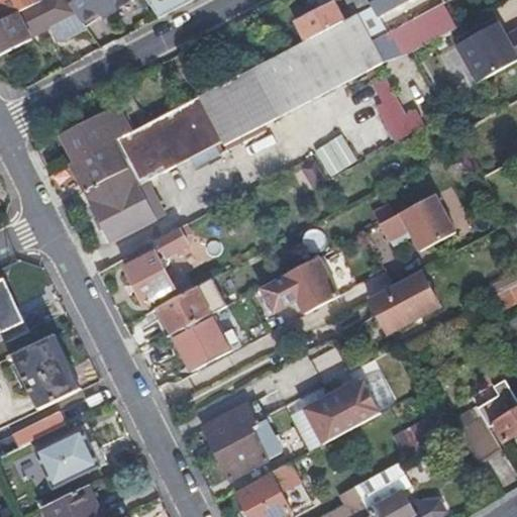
[(0,21),(0,56),(32,38),(29,34),(48,24),(74,11),(66,0),(39,0),(34,3),(18,12),(0,21)]
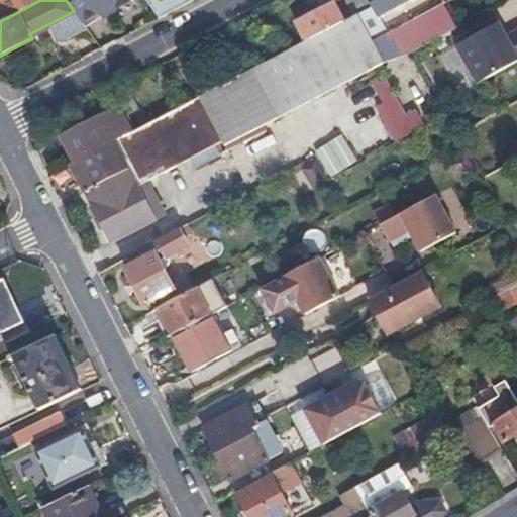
[(0,0),(0,21),(18,12),(34,3),(39,0),(0,0)]
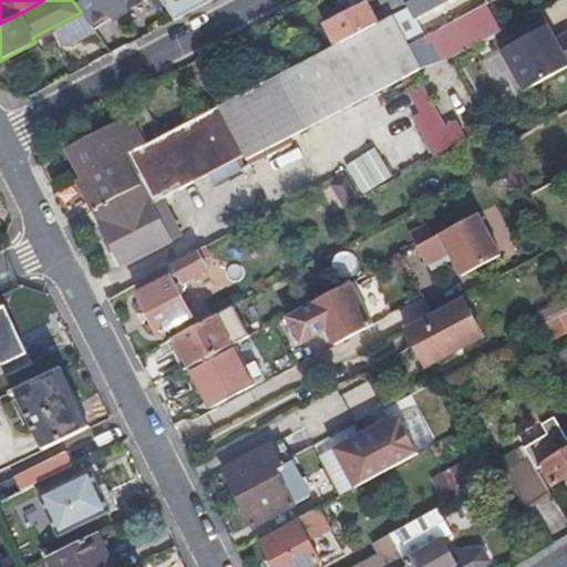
[(154,0),(168,20),(207,0),(154,0)]
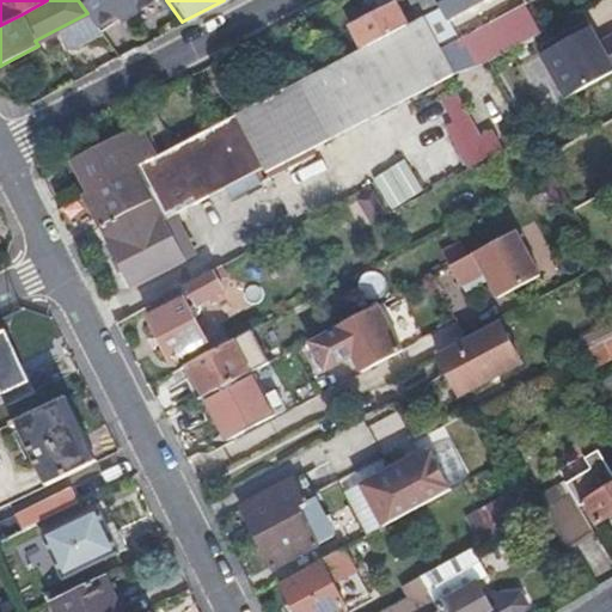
[(405,0),(416,18),(418,18),(441,6),(438,0),(405,0)]
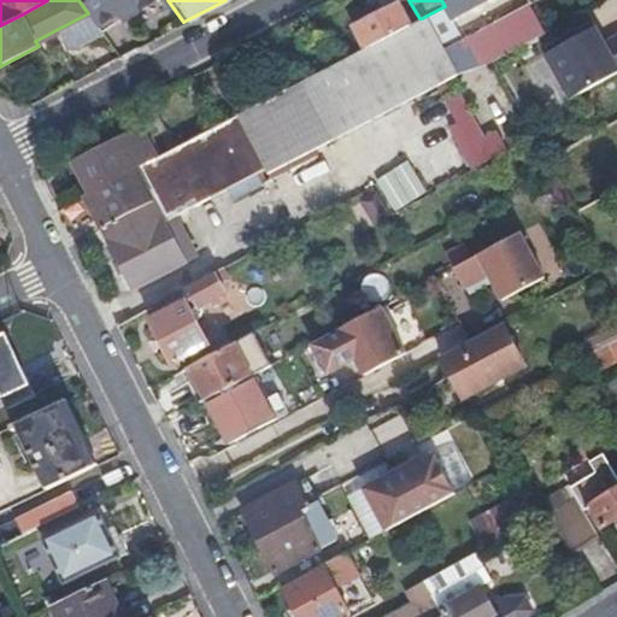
[(464,0),(447,9),(466,39),(535,1),(536,0),(464,0)]
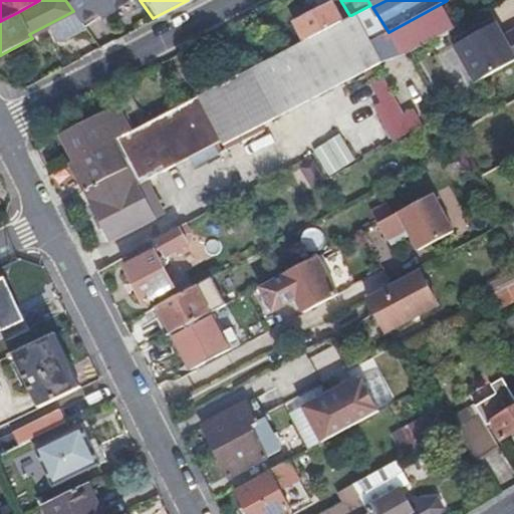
[(294,20),(303,39),(310,35),(339,20),(329,2),(294,20)]
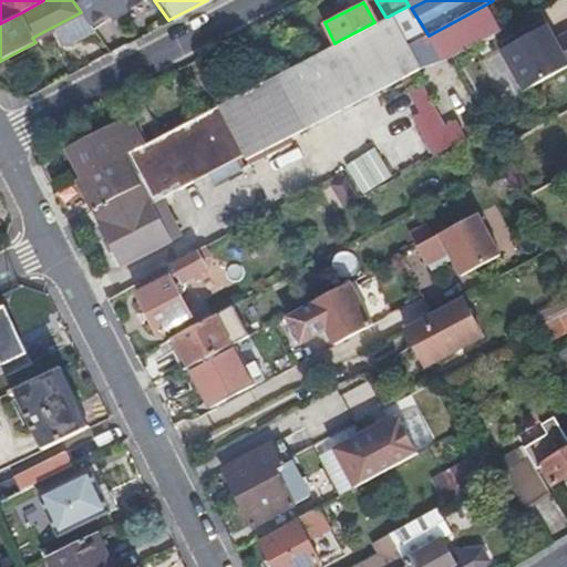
[(493,3),(443,31),(451,47),(502,20),(493,3)]
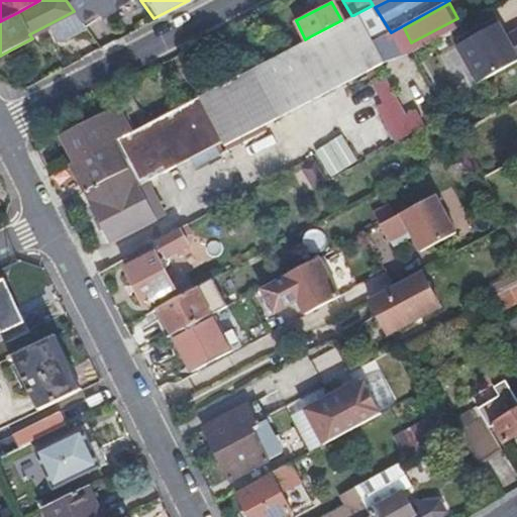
[(61,38),(84,26),(74,11),(48,24),(56,37),(61,38)]
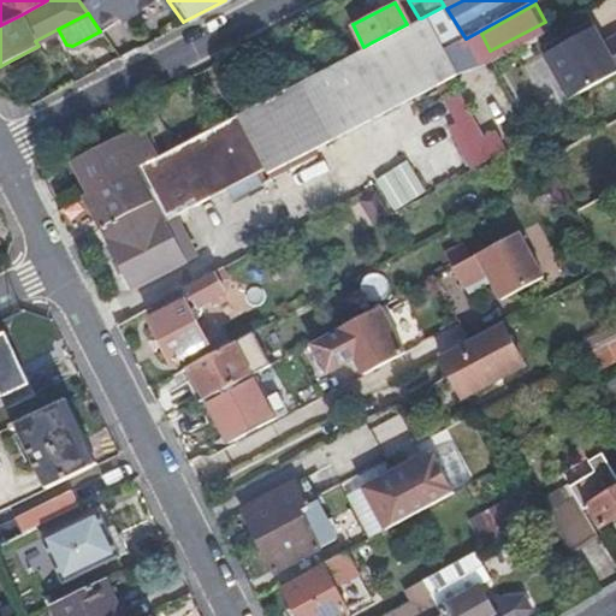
[(86,195),(82,196),(135,289),(193,256),(173,217),(260,170),(264,172),(451,75),(421,18),(419,18),(407,24),(372,42),(363,47),(330,65),(290,87),(155,158),(155,159),(86,195)]
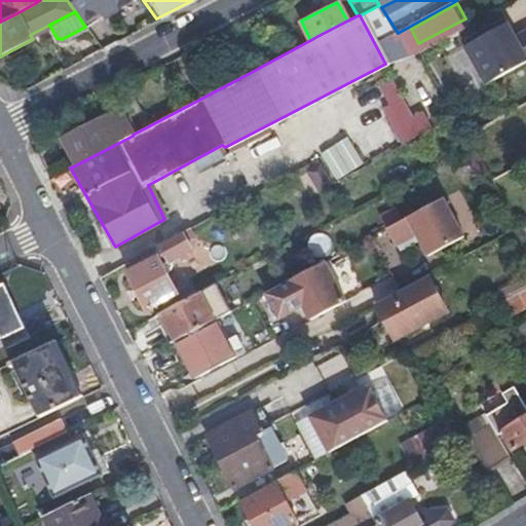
[(488,84),(525,66),(525,40),(516,20),(468,42),(488,84)]
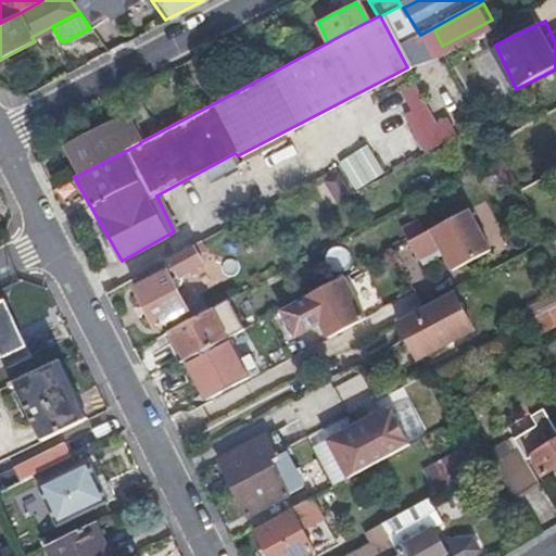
[(460,134),(449,115),(441,119),(412,74),(396,83),(414,110),(405,115),(429,153),(460,134)]
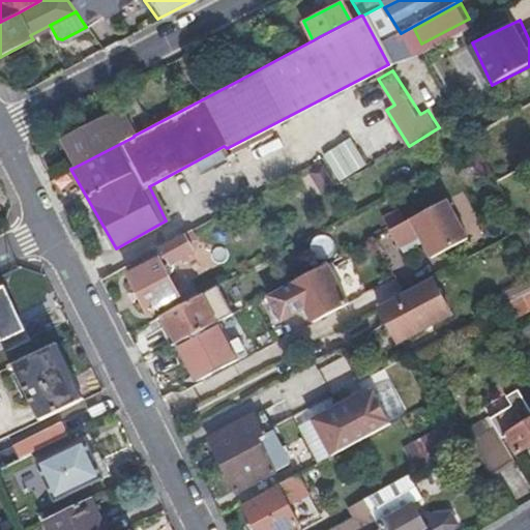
[(60,142),(74,168),(134,137),(120,111),(60,142)]
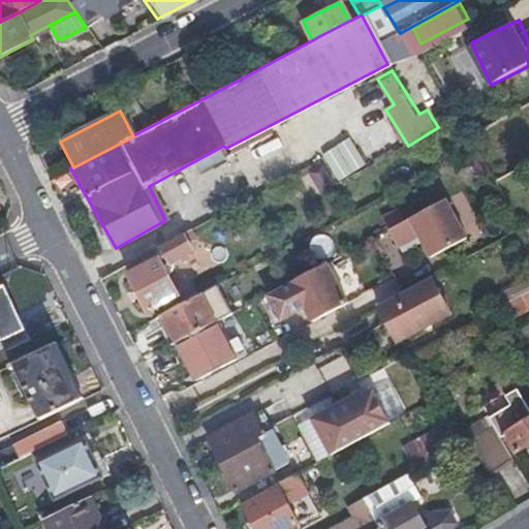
[(341,182),(368,164),(351,137),(323,154),(341,182)]
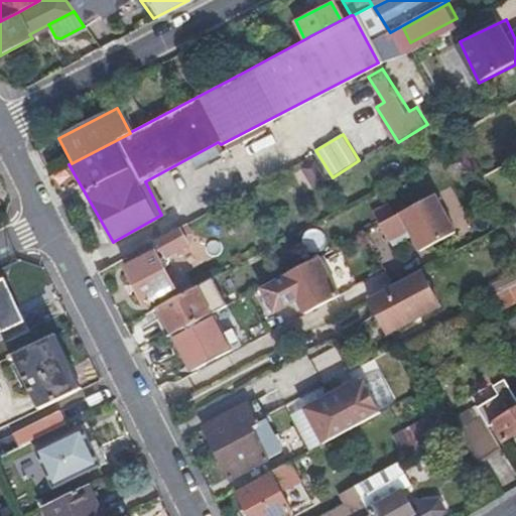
[(479,172),(465,145),(457,149),(471,176),(476,173),(479,172)]
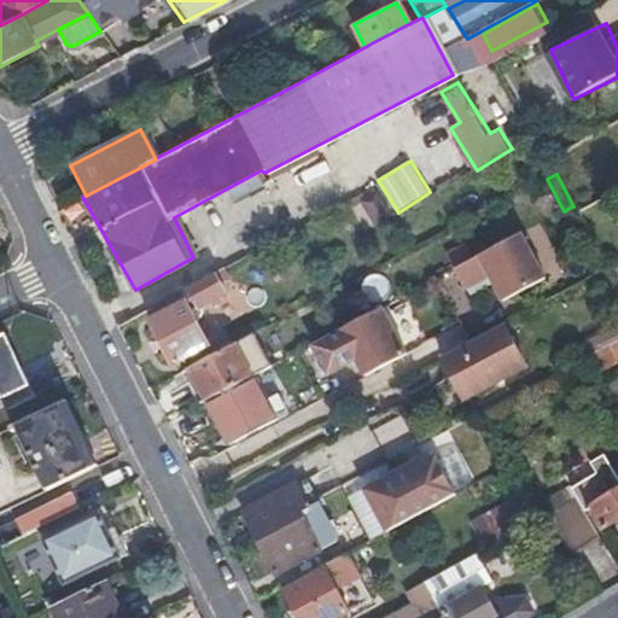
[(372,227),(391,215),(375,188),(356,200),(372,227)]
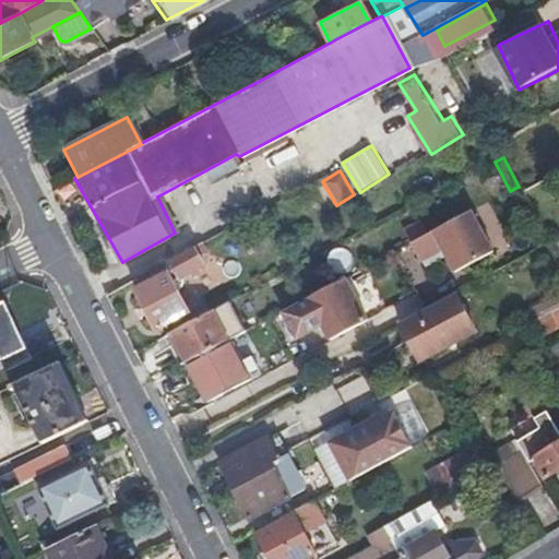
[(482,207),(412,242),(424,268),(450,254),(460,274),(504,251),(482,207)]
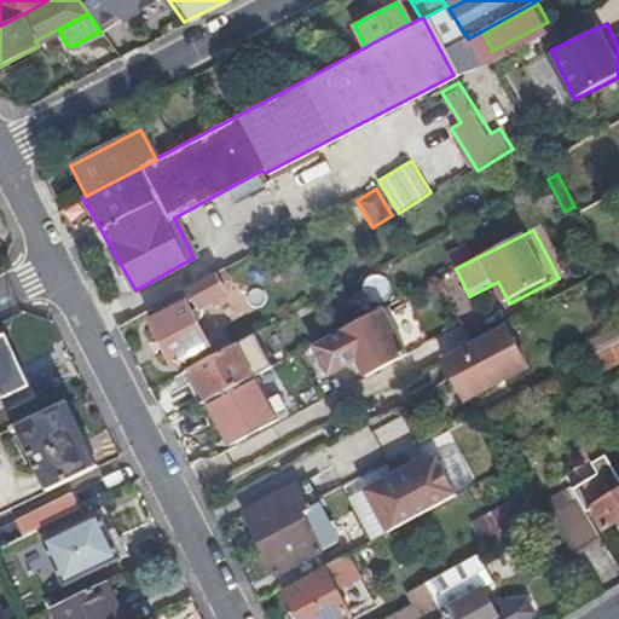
[(224,267),(154,306),(160,318),(196,300),(202,312),(197,316),(198,318),(231,300),(231,281),(224,267)]
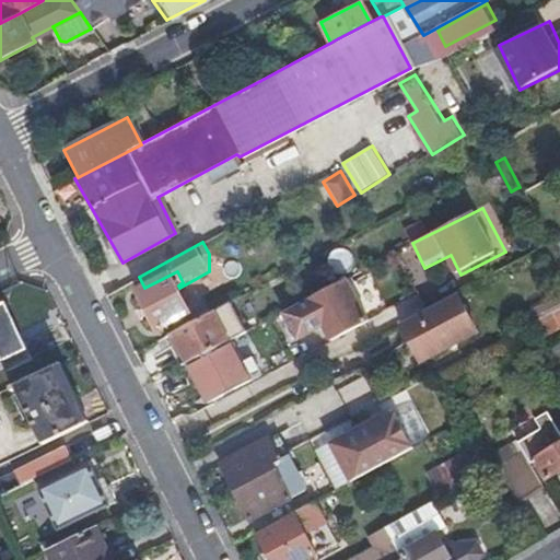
[(329,252),(334,272),(353,267),(348,247),(329,252)]
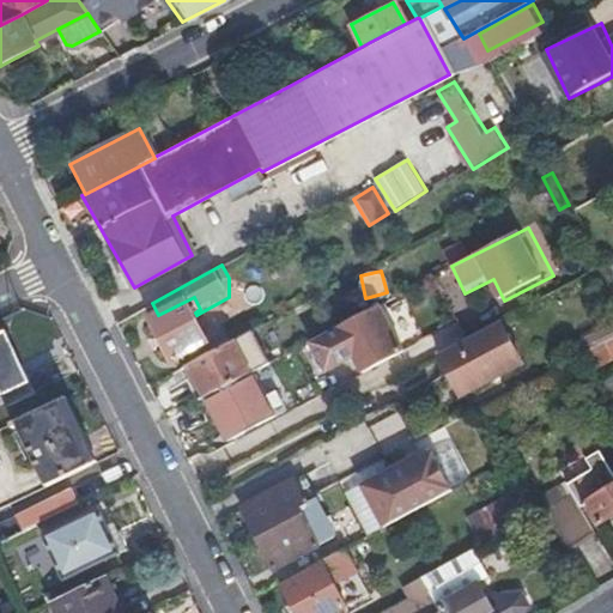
[(158,315),(149,320),(170,362),(211,341),(196,315),(195,313),(200,309),(194,297),(158,315)]
